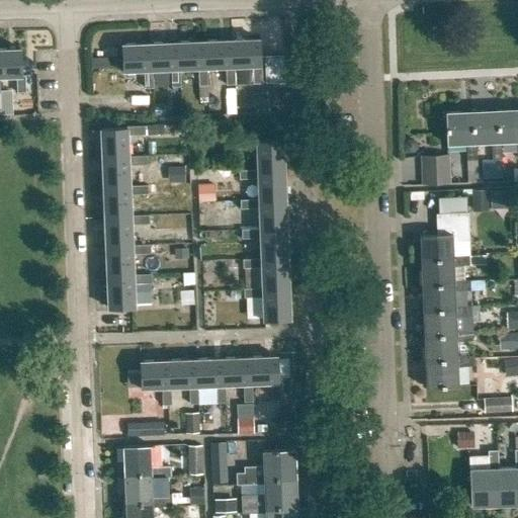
[(229,68),(234,68),(253,67),(253,84),(284,83),(283,56),(259,57),(258,39),(228,40),(229,68)]
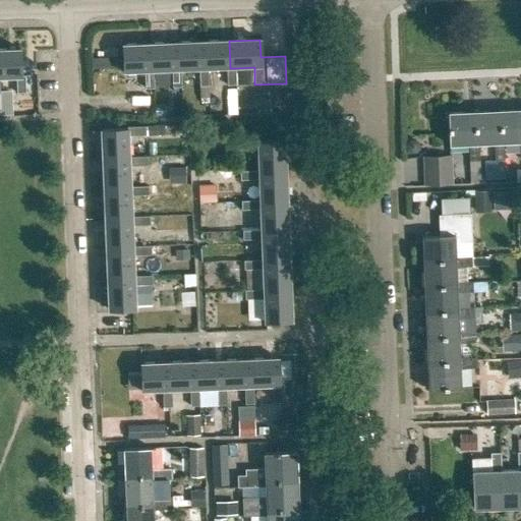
[(229,41),(203,42),(204,69),(208,69),(226,68),(226,87),(235,85),(235,68),(230,68),(229,41)]
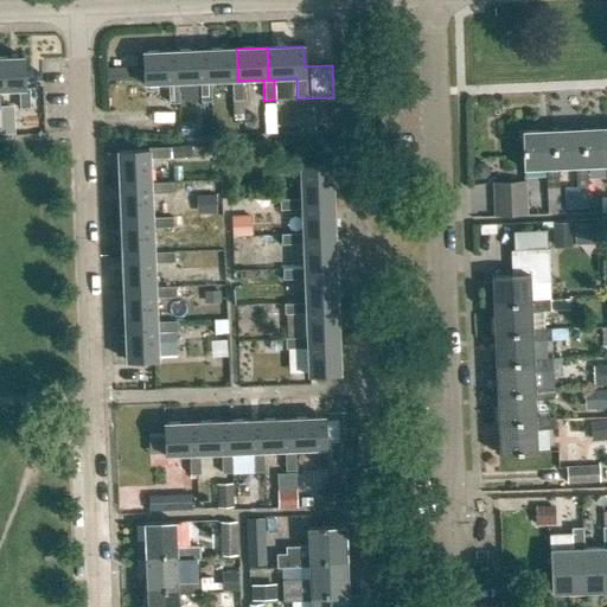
[(236,49),(204,50),(205,82),(210,81),(231,81),(232,102),(243,102),(242,81),(237,81),(236,49)]
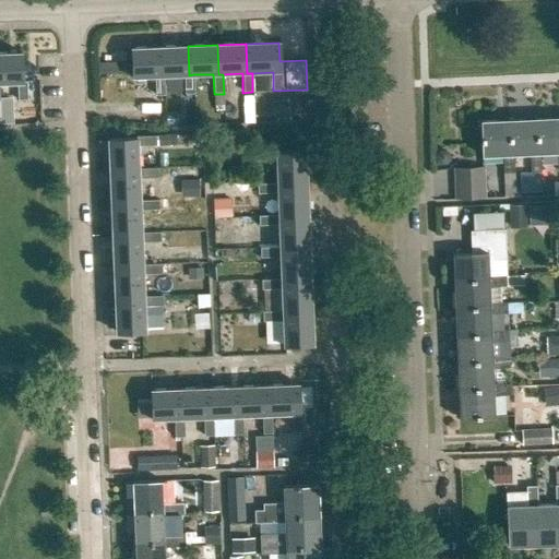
[(188,46),(158,47),(159,75),(164,75),(183,75),(185,95),(194,94),(193,74),(189,75),(188,46)]
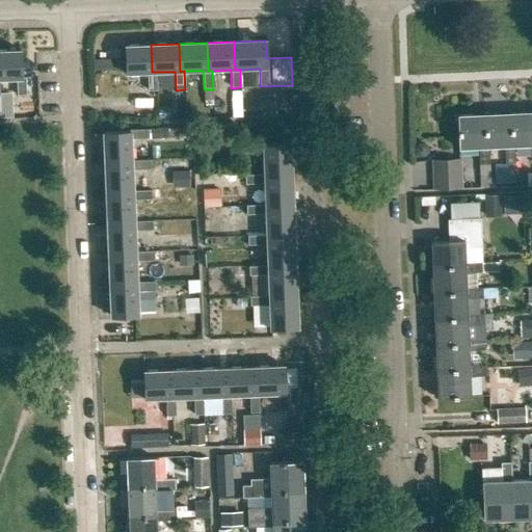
[(151,45),(124,46),(125,74),(147,73),(148,91),(157,90),(156,72),(152,72),(151,45)]
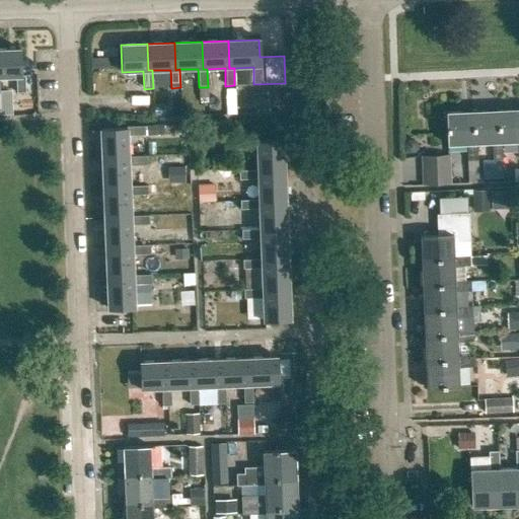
[(18,50),(0,50),(0,77),(15,77),(15,93),(24,92),(24,76),(19,76),(18,50)]
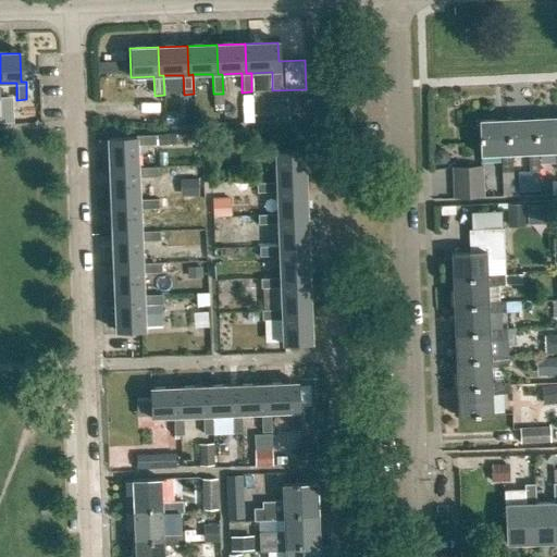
[(252,96),(243,96),(244,123),(254,123),(252,96)]
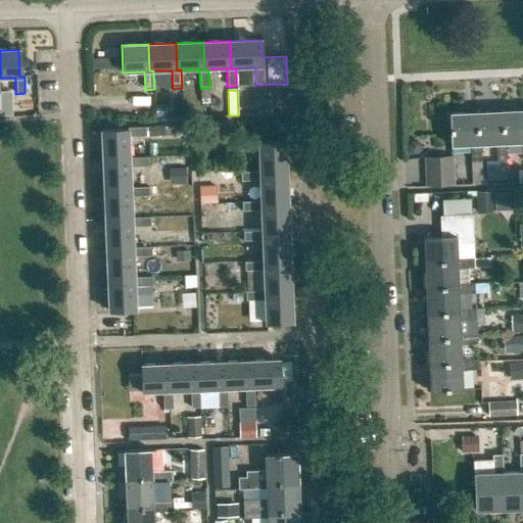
[(278,93),(277,112),(294,112),(294,93),(278,93)]
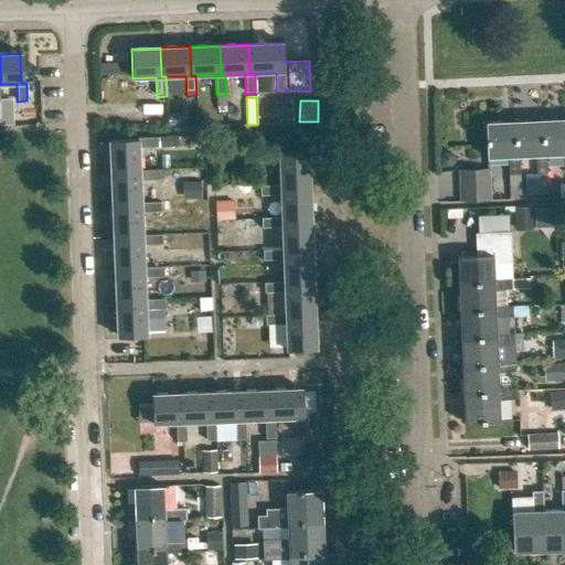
[(169,114),(169,127),(179,127),(179,114),(169,114)]
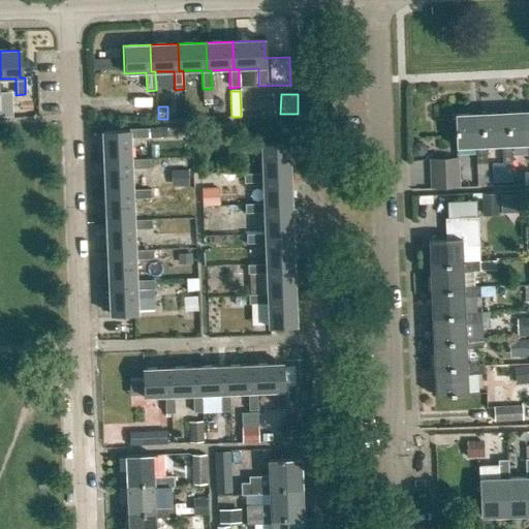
[(528,161),(528,112),(506,113),(508,145),(511,145),(511,146),(527,145),(528,162),(528,161)]
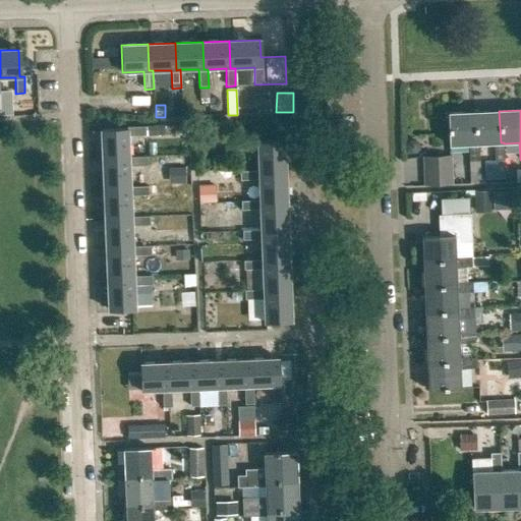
[(504,160),(504,143),(504,142),(501,142),(499,111),(473,112),(475,143),(478,143),(478,145),(495,143),(496,161),(504,160)]
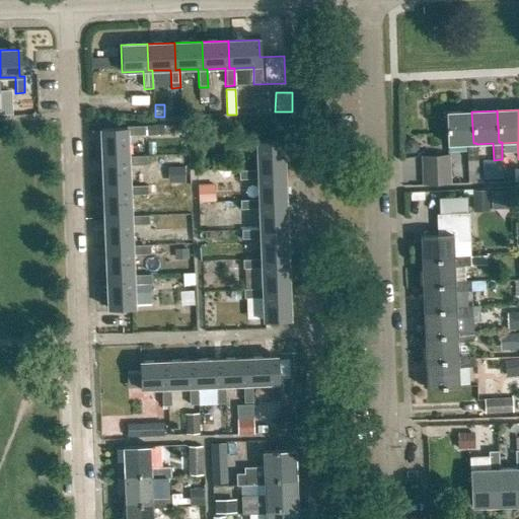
[(471,112),(446,113),(447,146),(466,145),(467,161),(476,160),(476,144),(476,143),(473,143),(471,112)]
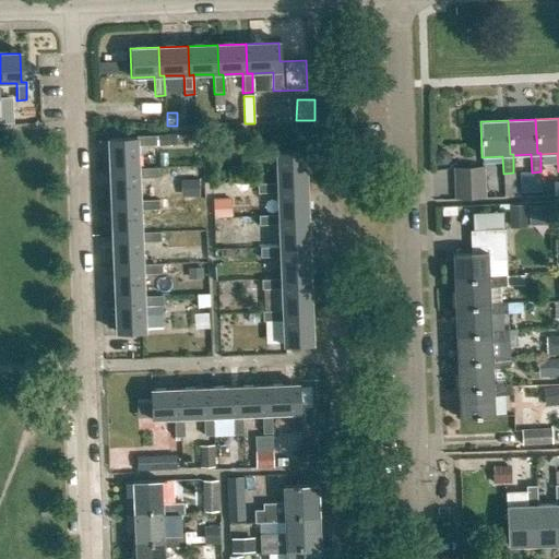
[(137,139),(108,140),(109,171),(138,170),(138,169),(137,147),(170,146),(169,137),(137,138),(137,139)]
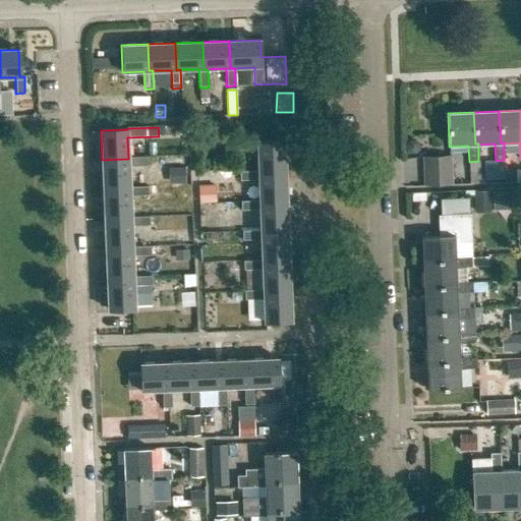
[(409,140),(406,145),(406,151),(410,154),(416,154),(419,150),(419,143),(415,139),(409,140)]
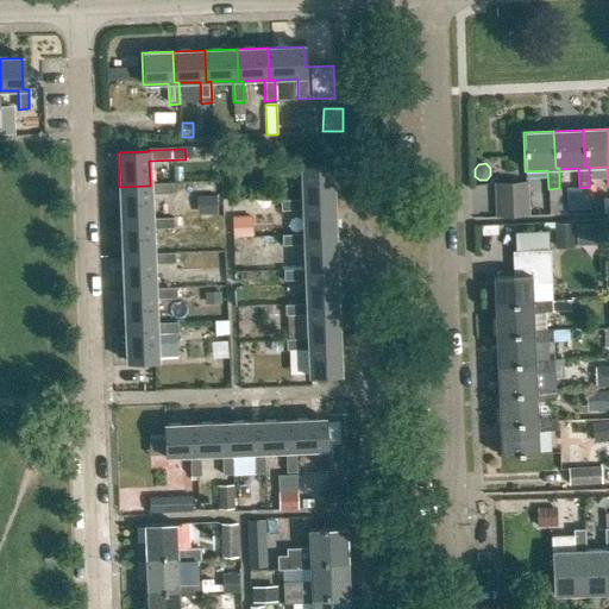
[(301,165),(280,167),(280,177),(301,176),(302,201),(333,200),(332,165),(301,167),(301,165)]
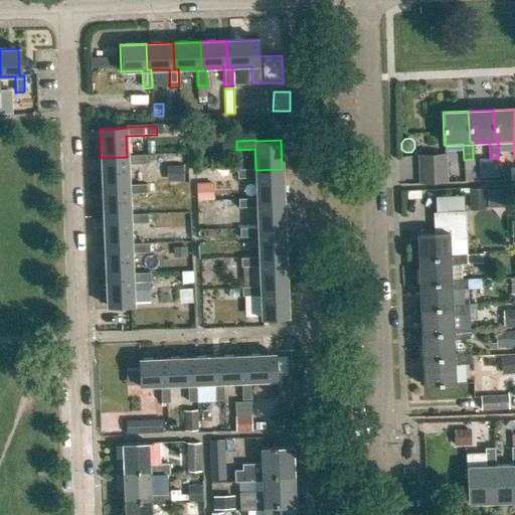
[(222,153),(210,153),(210,167),(222,167),(222,153)]
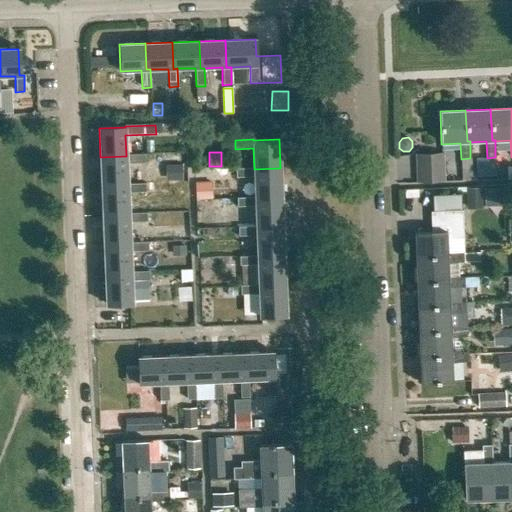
[(443,154),(418,155),(420,183),(444,182),(443,154)]
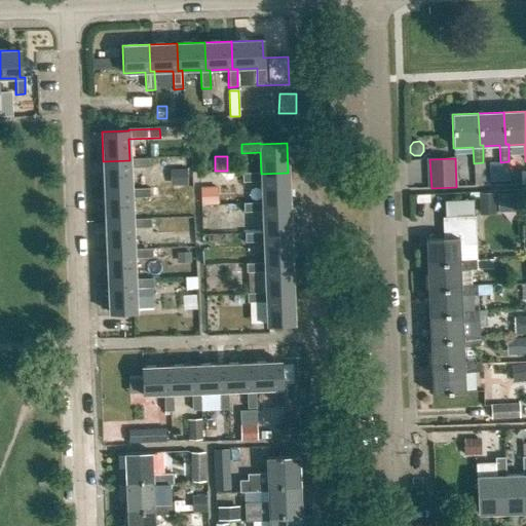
[(130,190),(129,168),(148,167),(148,159),(129,160),(103,161),(104,191),(130,190)]
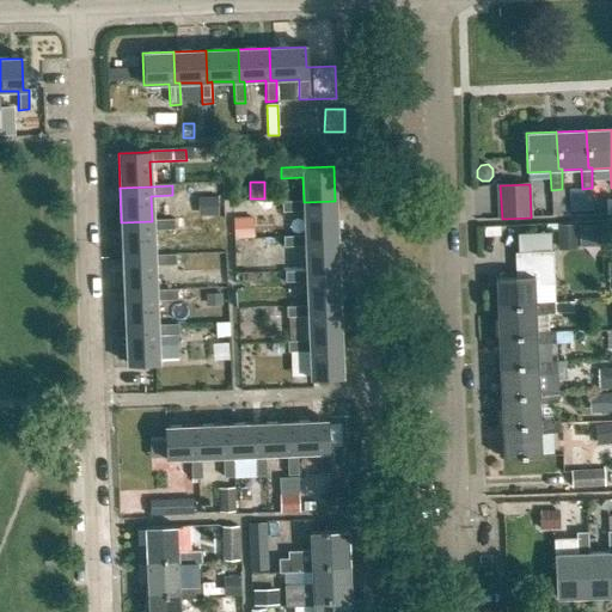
[(593,191),(580,191),(581,207),(593,207),(593,191)]
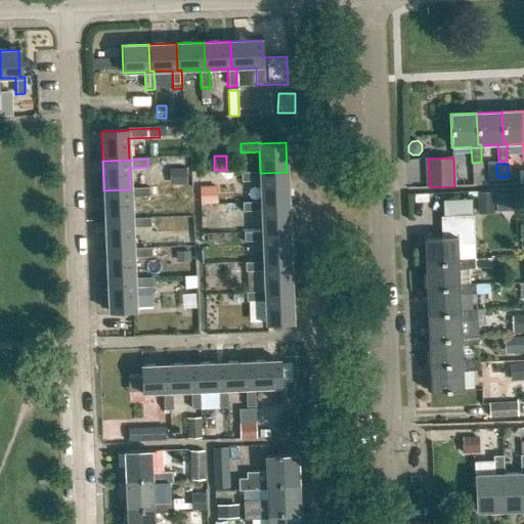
[(287,172),(260,173),(242,173),(242,182),(260,181),(261,203),(288,202),(287,172)]
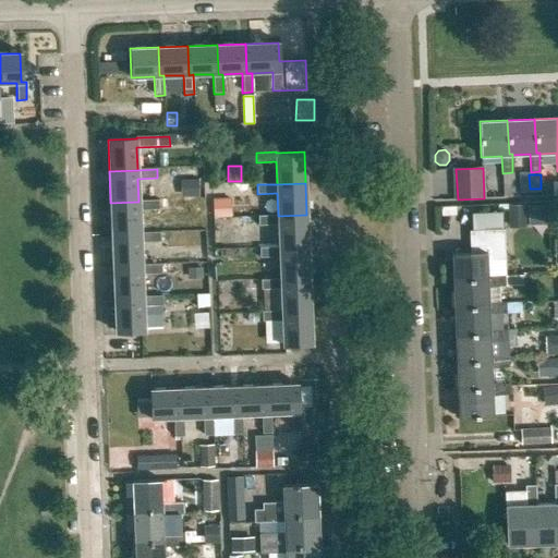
[(141,233),(140,211),(159,210),(158,201),(138,202),(110,203),(111,234),(141,233)]
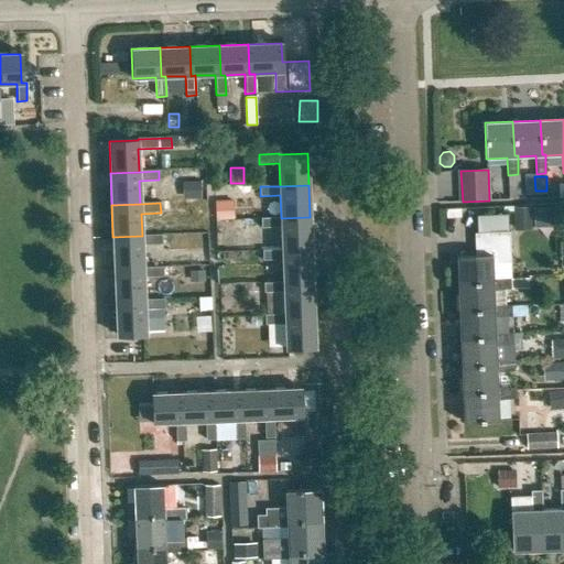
[(556,206),(533,207),(534,228),(557,227),(556,206)]
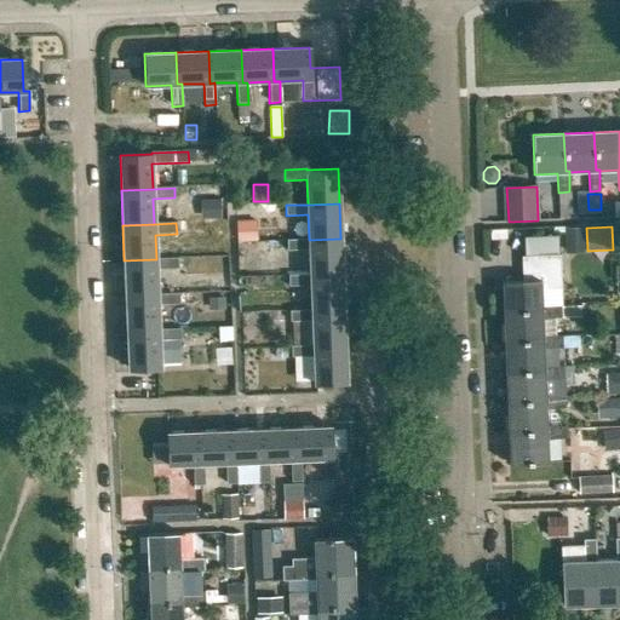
[(340,239),(309,240),(287,241),(287,252),(309,251),(310,276),(342,275),(340,239)]
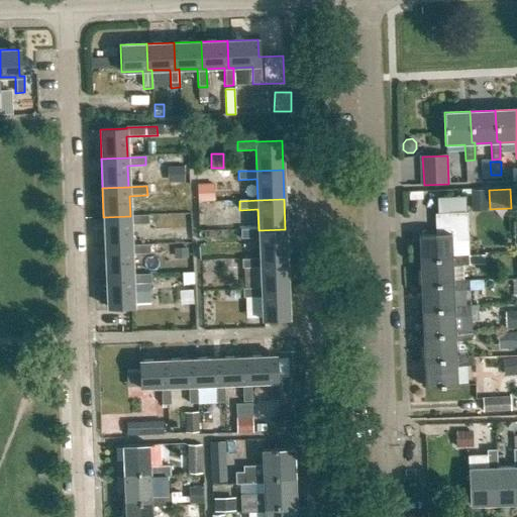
[(435,234),(418,235),(419,262),(450,261),(450,256),(452,256),(451,241),(469,240),(467,212),(434,214),(435,234)]
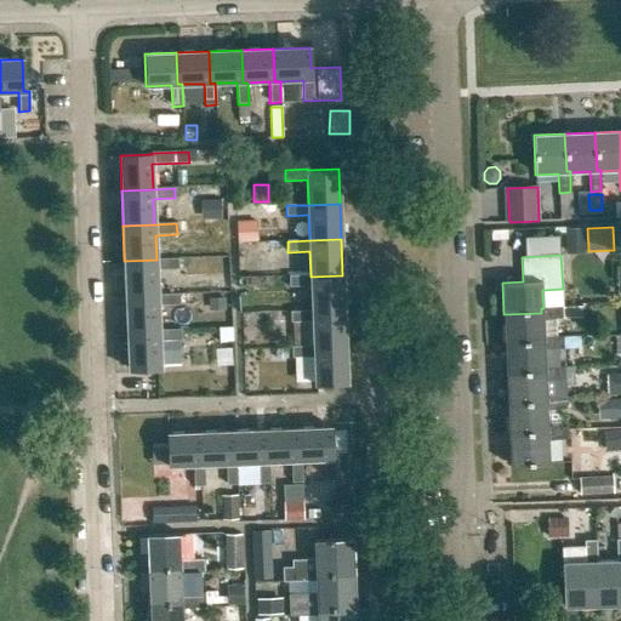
[(157,271),(178,269),(178,258),(157,260),(124,261),(126,297),(158,296),(157,271)]
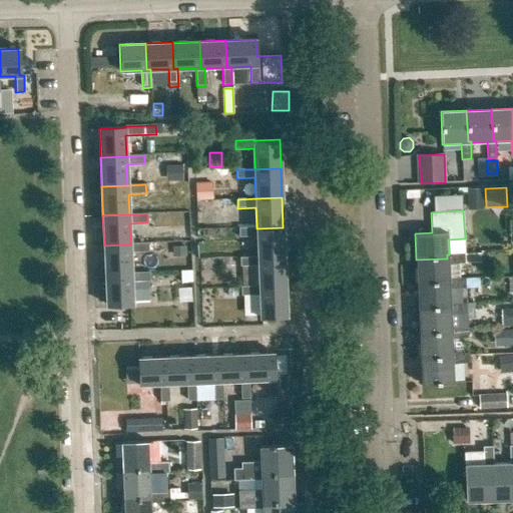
[(283,227),(257,228),(239,228),(239,237),(257,237),(258,258),(284,257),(283,227)]
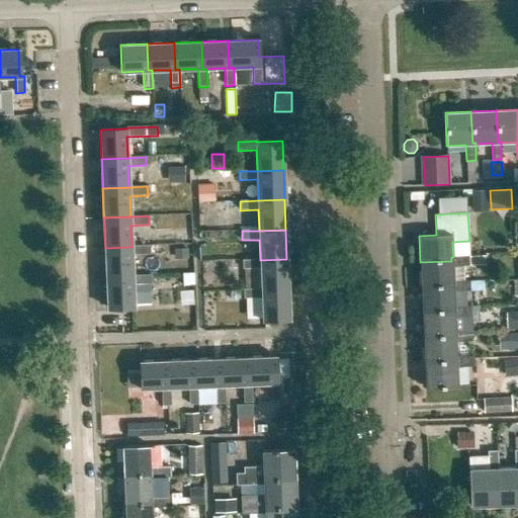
[(132,255),(150,254),(150,246),(132,247),(105,248),(106,277),(133,276),(132,255)]
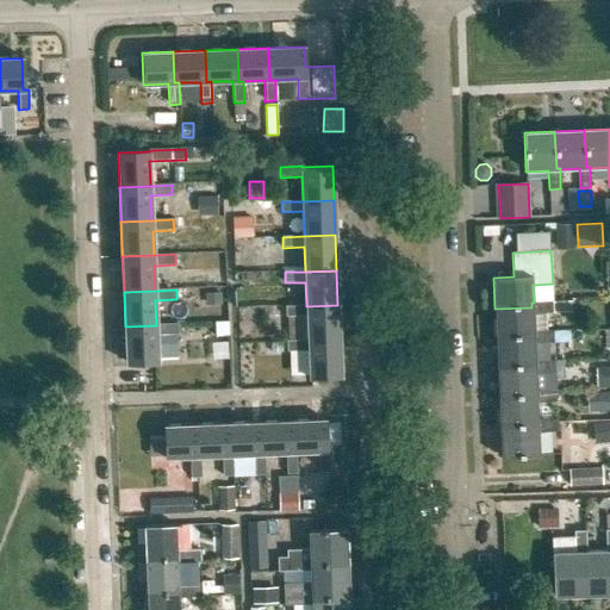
[(531,307),(495,309),(496,338),(533,337),(533,332),(534,332),(533,313),(552,313),(552,302),(534,303),(531,303),(531,307)]
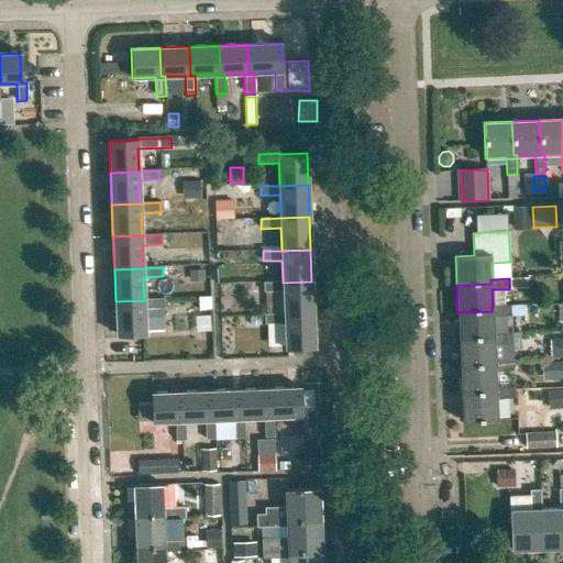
[(311,282),(283,283),(263,283),(264,293),(283,291),(284,315),(313,313),(311,282)]
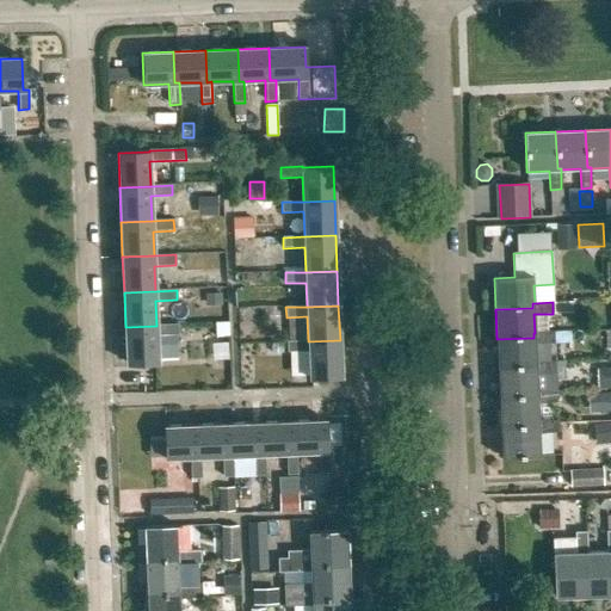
[(156,335),(178,335),(178,325),(156,326),(125,327),(127,364),(158,363),(156,335)]
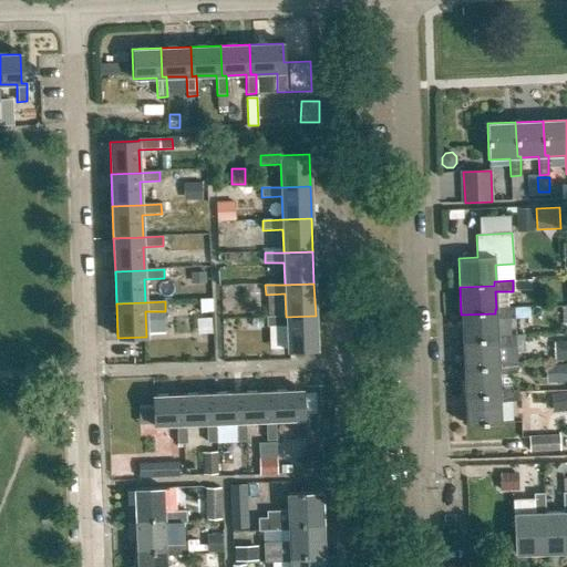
[(496,336),(497,336),(496,319),(515,319),(514,308),(496,309),(495,309),(495,313),(461,315),(462,342),(496,341),(496,336)]
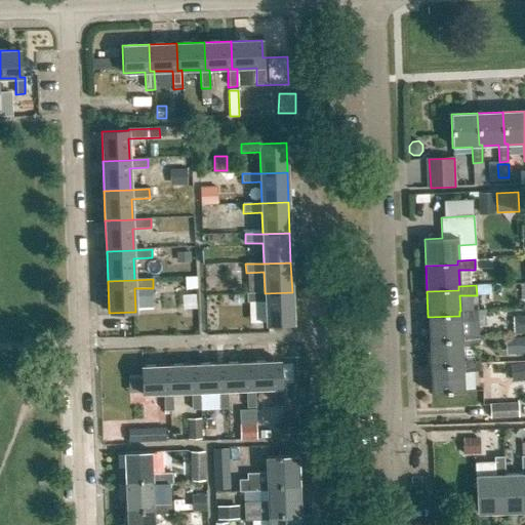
[(265,293),(246,294),(247,303),(265,303),(266,325),(293,324),(292,292),(265,293)]
